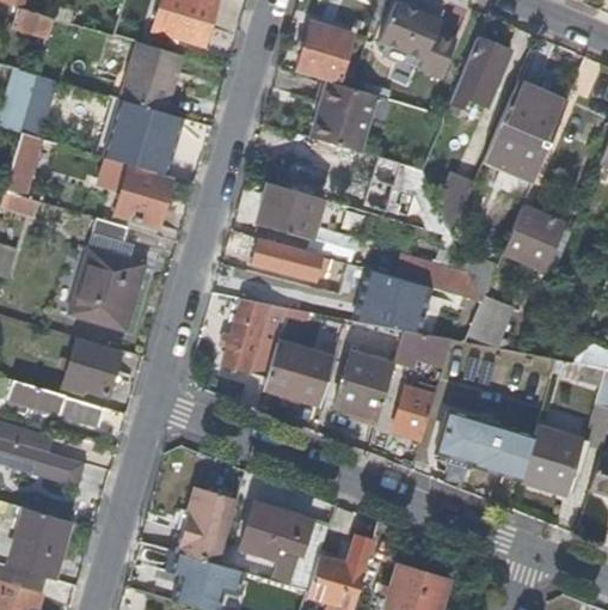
[(215,1),(210,0),(159,0),(151,32),(201,47),(215,1)]
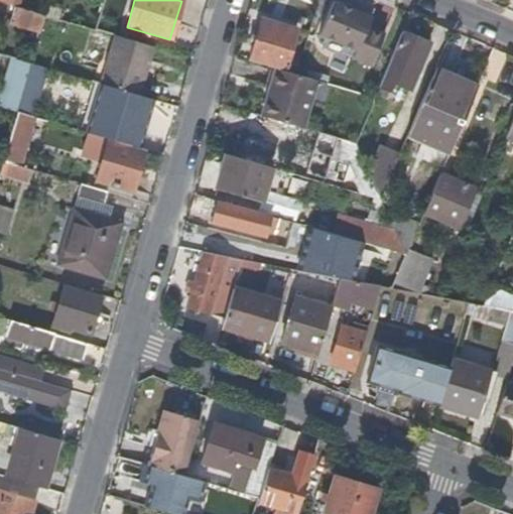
[(367,15),(330,0),(328,0),(314,31),(352,46),(349,53),(368,61),(380,31),(364,25),(367,15)]
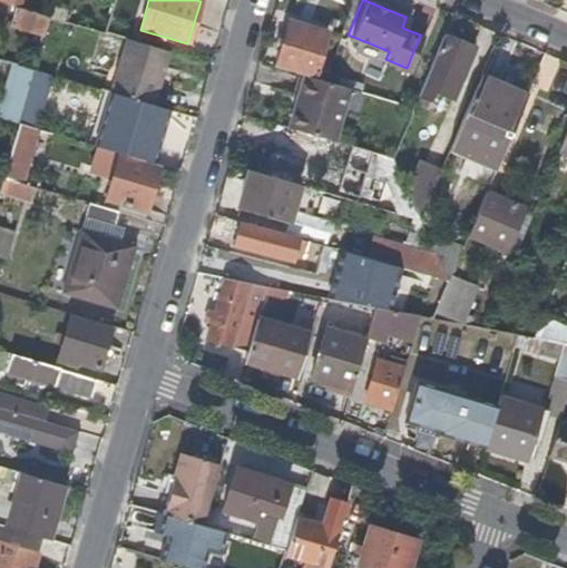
[(50,18),(17,7),(10,26),(45,37),(47,31),(50,18)]
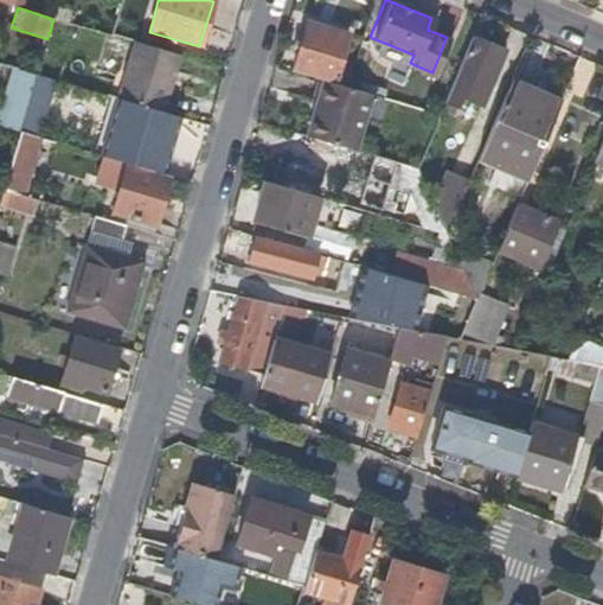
[(53,19),(50,33),(75,40),(78,26),(53,19)]
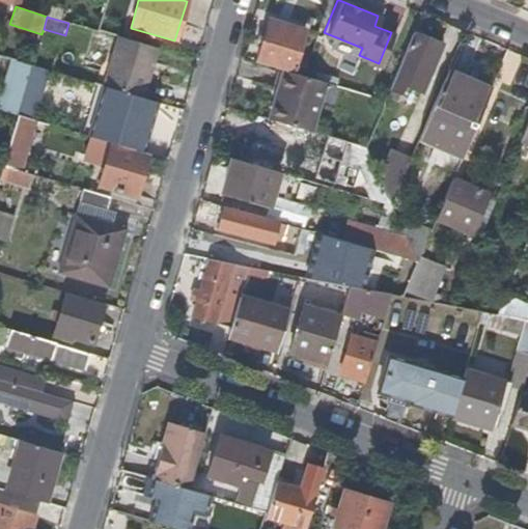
[(269,19),(257,62),(279,68),(308,77),(313,65),(302,62),(310,30),(269,19)]
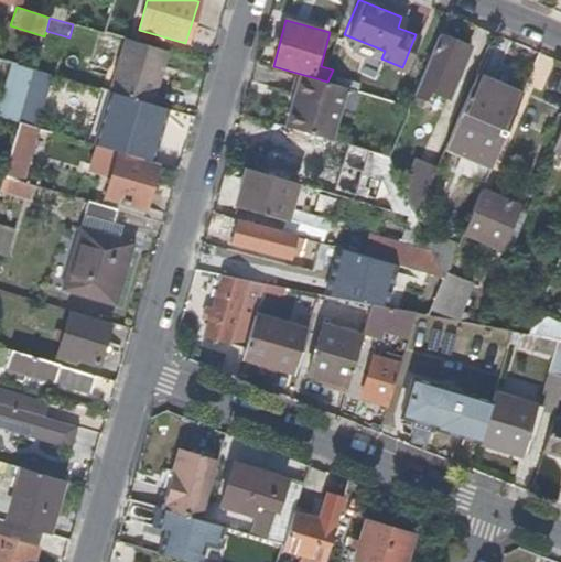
[(437,30),(409,98),(419,101),(425,85),(446,93),(466,43),(437,30)]
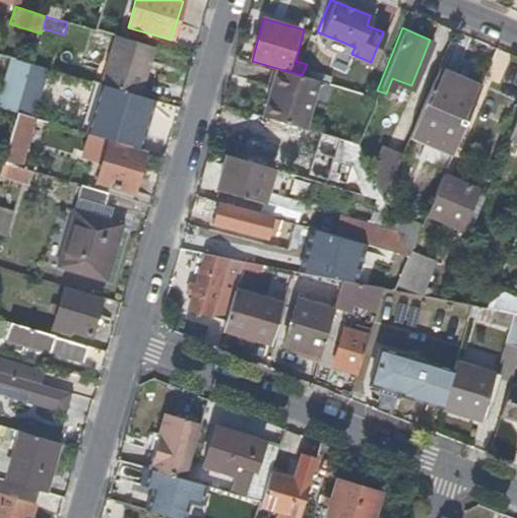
[(154,48),(112,36),(98,83),(118,89),(140,96),(154,48)]
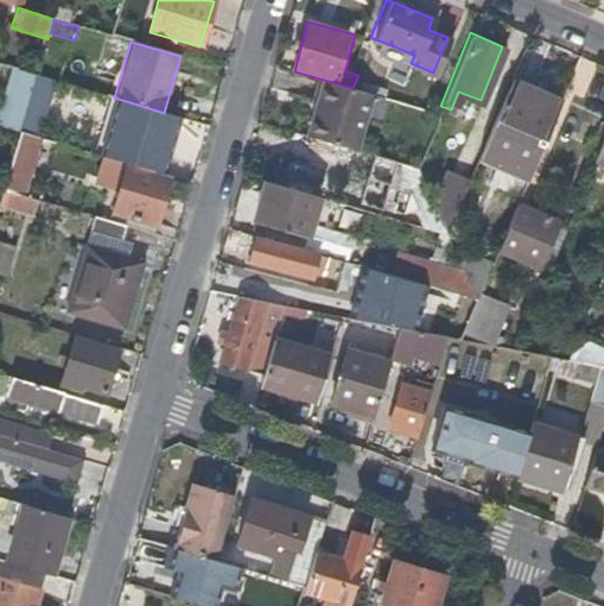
[(0,63),(16,69),(37,75),(42,58),(0,45),(0,63)]
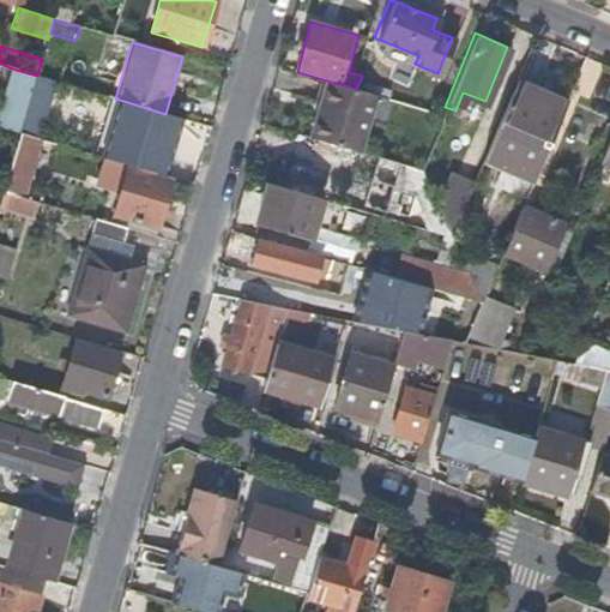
[(0,126),(20,132),(37,76),(16,70),(0,123),(0,126)]
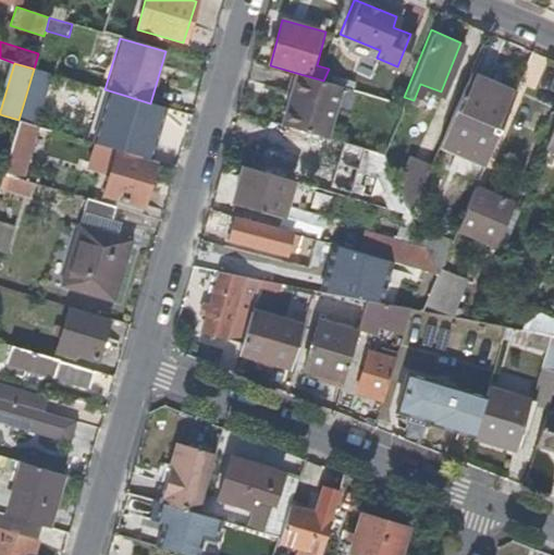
[(34,69),(19,120),(34,124),(50,73),(34,69)]
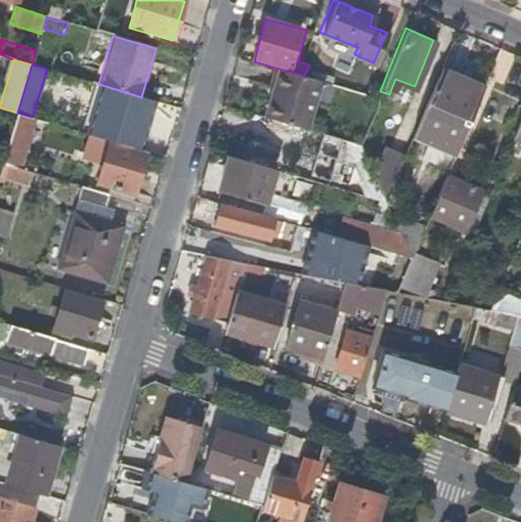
[(304,76),(275,68),(270,91),(273,92),(267,117),(306,129),(319,80),(304,76)]
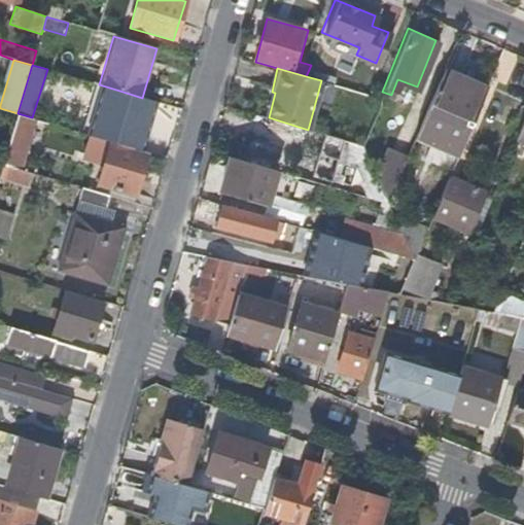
[(443,72),(418,129),(437,137),(434,142),(459,152),(483,96),(456,84),(458,78),(443,72)]
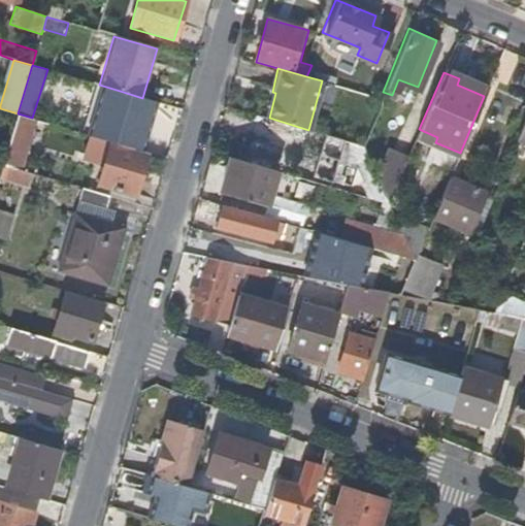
[(487,91),(459,78),(457,85),(484,96),(487,91)]
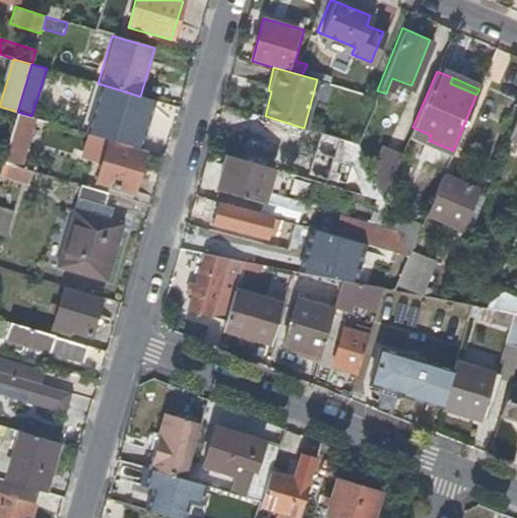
[(118,89),(103,138),(109,139),(140,149),(154,101),(140,96),(118,89)]
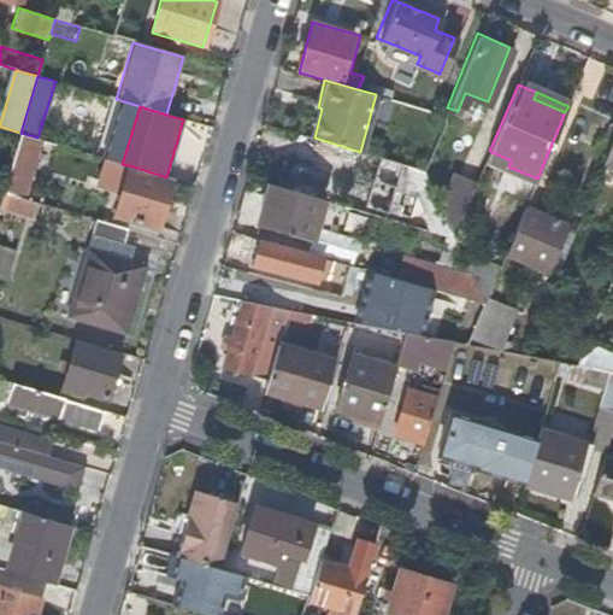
[(21,133),(4,192),(28,199),(42,154),(59,159),(63,146),(37,138),(21,133)]
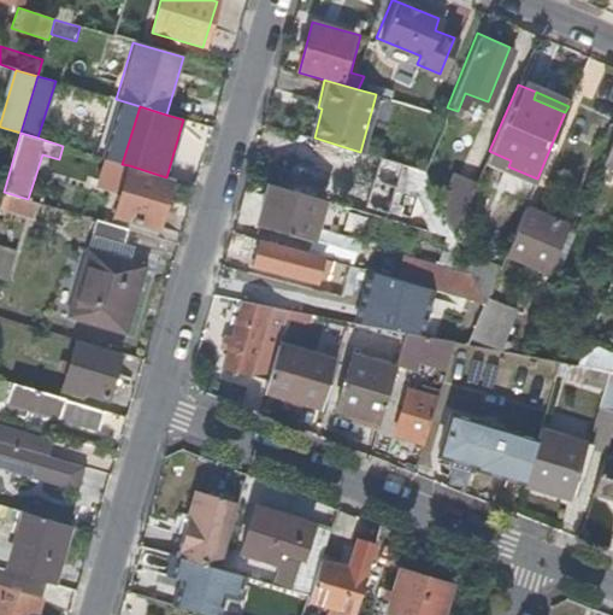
[(612,140),(602,164),(612,169),(612,140)]
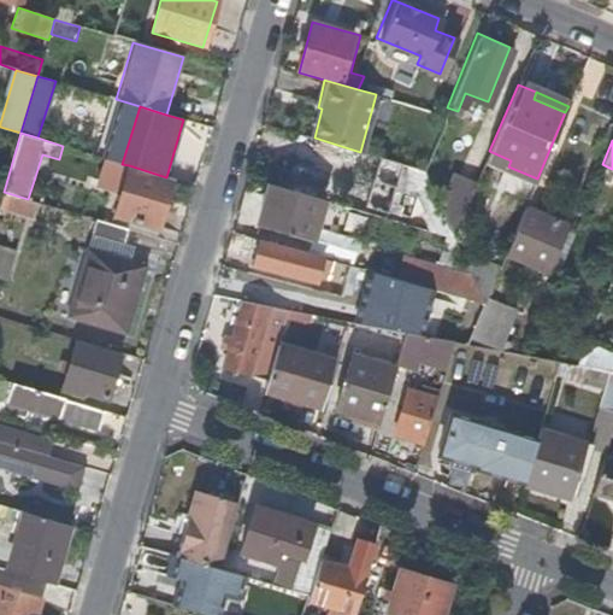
[(511,160),(489,151),(487,158),(508,167),(511,160)]
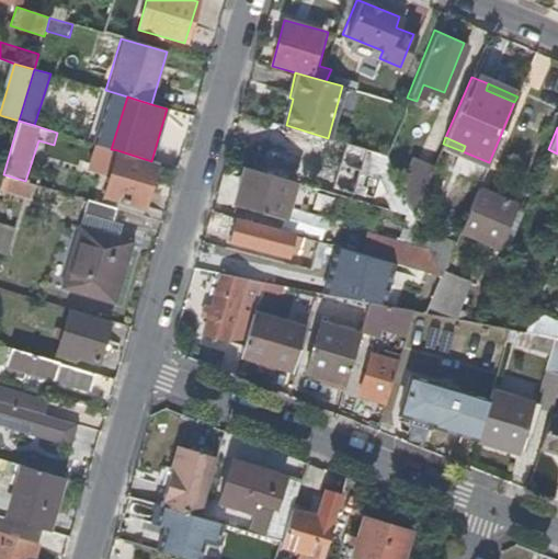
[(382,184),(395,179),(383,156),(345,144),(333,187),(354,194),(361,167),(374,170),(382,184)]
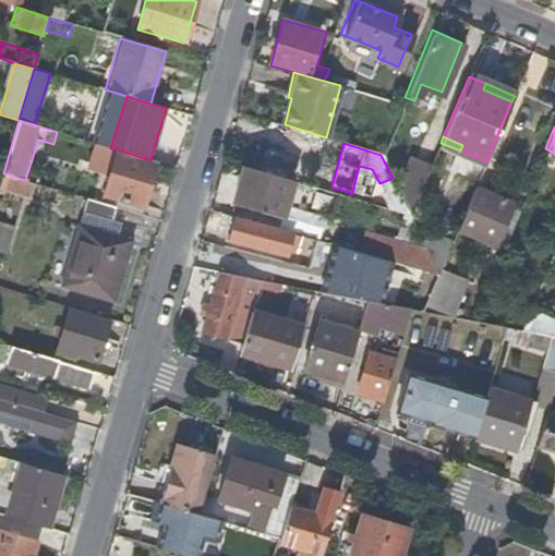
[(151,160),(117,149),(104,193),(144,205),(157,161),(151,160)]
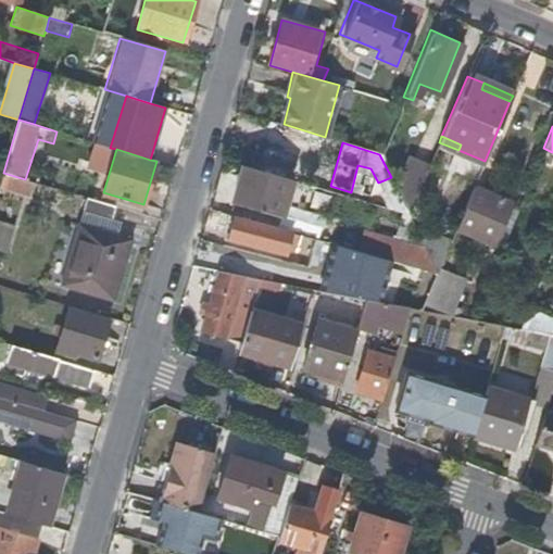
[(392,180),(409,214),(430,163),(403,153),(392,180)]
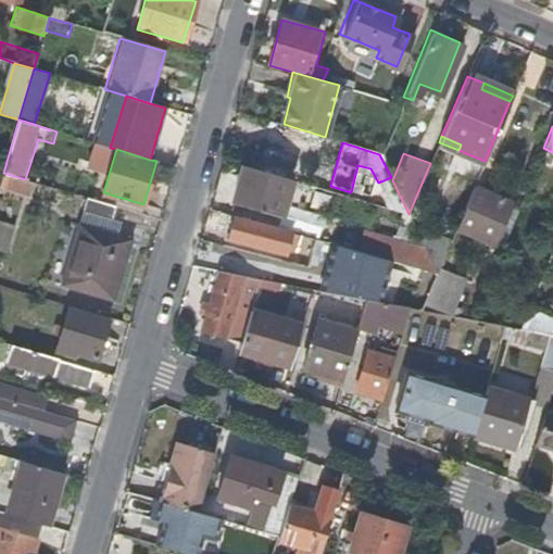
[(290,179),(246,166),(236,202),(264,211),(271,190),(286,194),(290,179)]
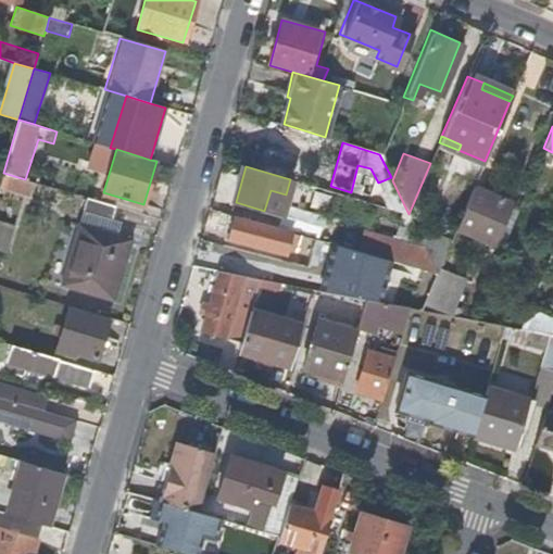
[(25,179),(3,173),(0,181),(0,187),(32,196),(35,183),(25,179)]
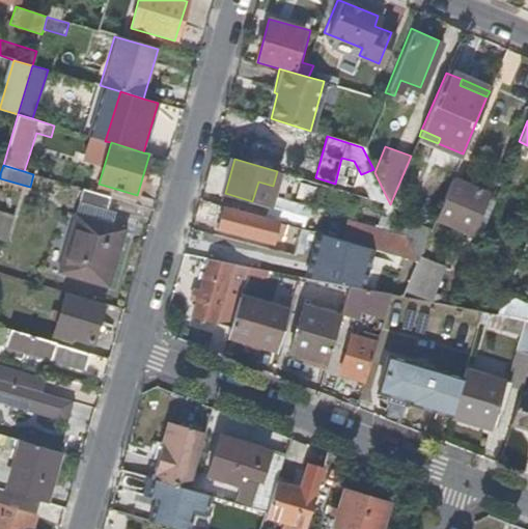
[(371,199),(390,204),(374,172),(373,169),(361,174),(371,199)]
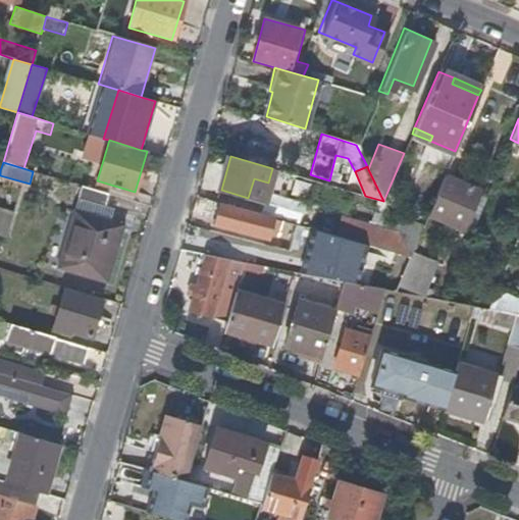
[(444,177),(426,217),(461,231),(477,192),(444,177)]
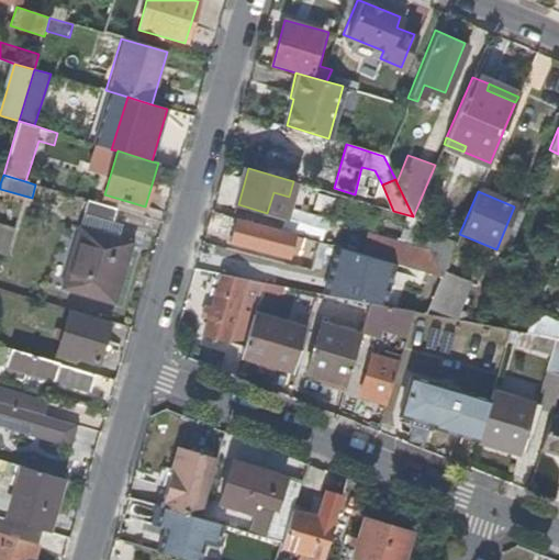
[(116,208),(87,199),(84,212),(113,221),(114,219),(116,208)]
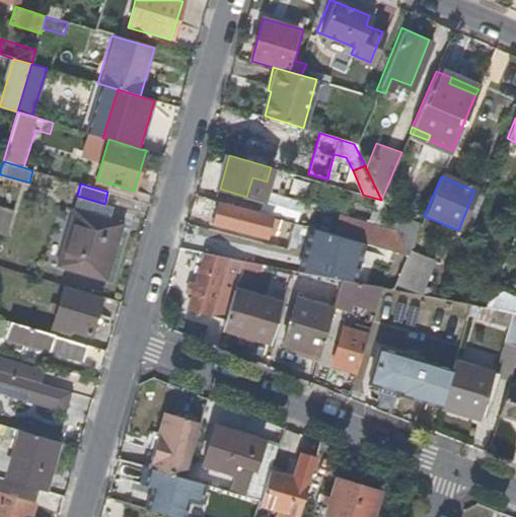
[(221,201),(202,195),(199,205),(216,210),(215,214),(212,223),(287,244),(293,224),(220,203),(221,201)]
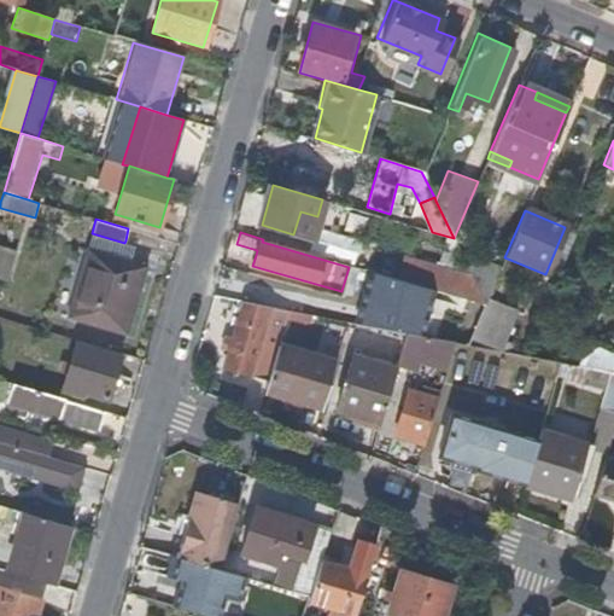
[(124,243),(92,233),(88,248),(133,260),(138,244),(126,240),(124,243)]
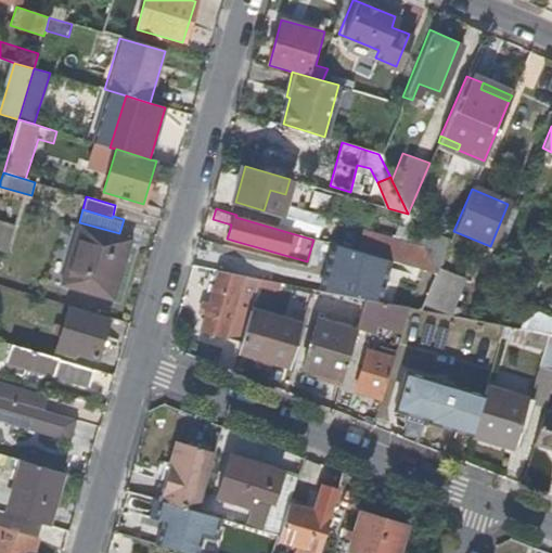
[(15,223),(0,218),(0,249),(7,253),(15,223)]
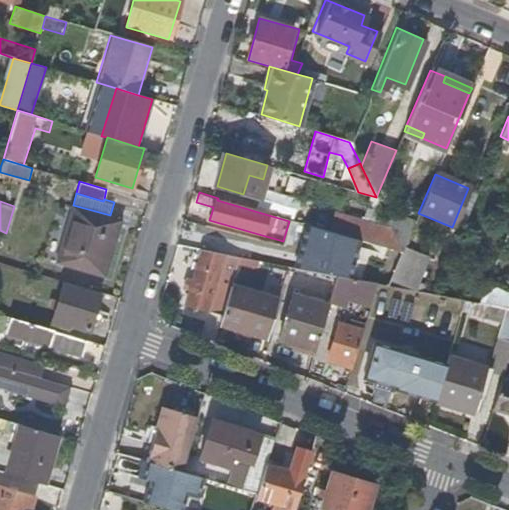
[(209,220),(212,211),(189,204),(186,217),(208,223),(209,220)]
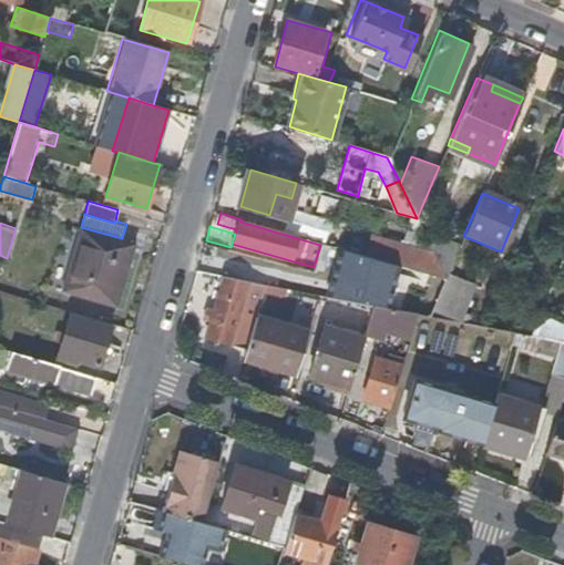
[(122,238),(81,227),(63,289),(116,304),(134,242),(122,238)]
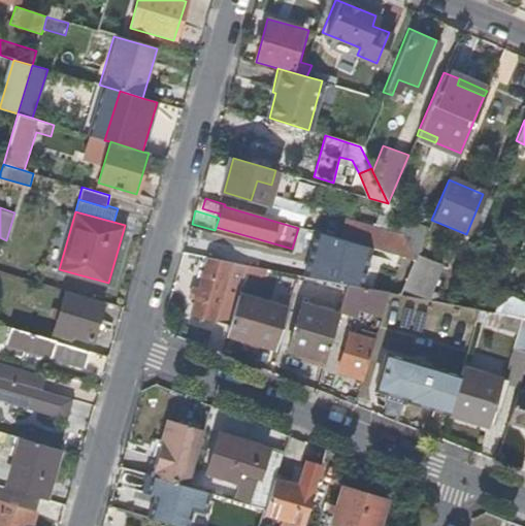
[(346,216),(340,237),(341,238),(371,247),(415,259),(402,232),(346,216)]
